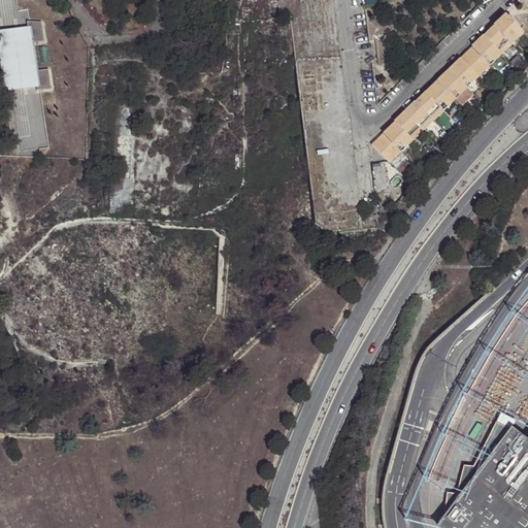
[(512,44),(524,33),(504,14),(371,145),(390,164),(401,153),(414,141),(424,131),(434,121),(443,111),(456,100),(467,88),(479,77),(490,66),(502,55),(512,44)]
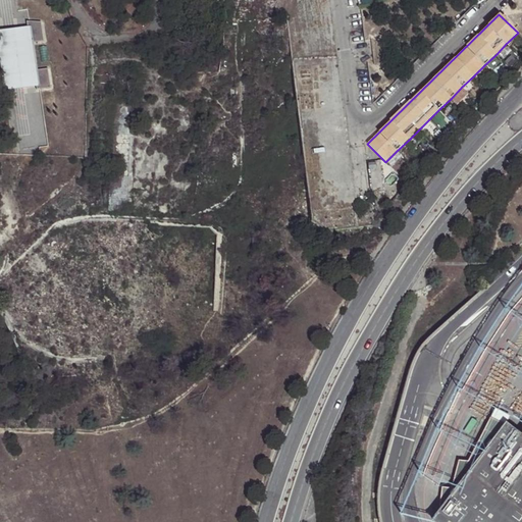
[(33,27),(35,42),(44,41),(41,21),(28,21),(28,27),(33,27)]
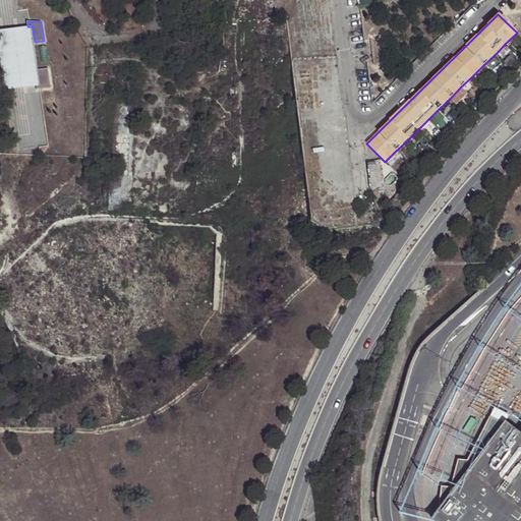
[(27,26),(0,31),(0,52),(1,62),(6,92),(38,88),(42,87),(39,70),(35,42),(33,26),(27,26)]
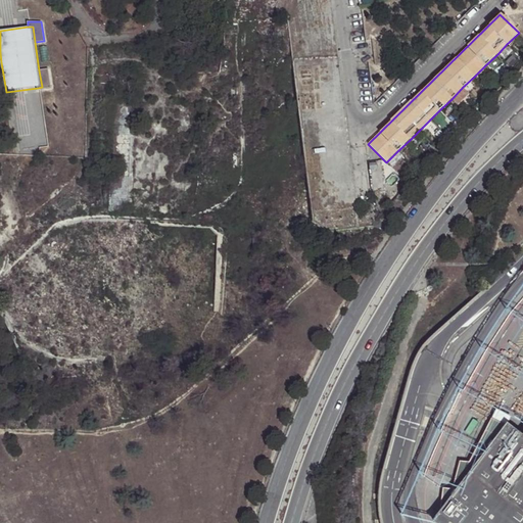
[(519,61),(512,55),(506,61),(512,68),(519,61)]
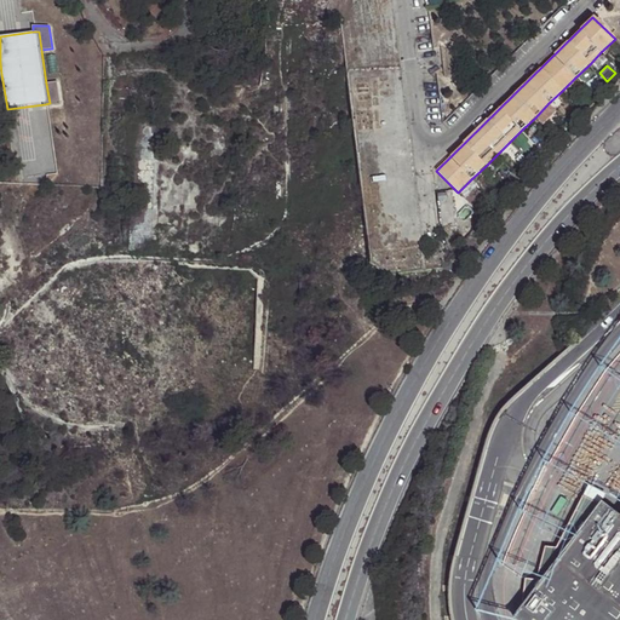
[(50,103),(45,104),(45,107),(61,104),(57,82),(46,84),(50,103)]
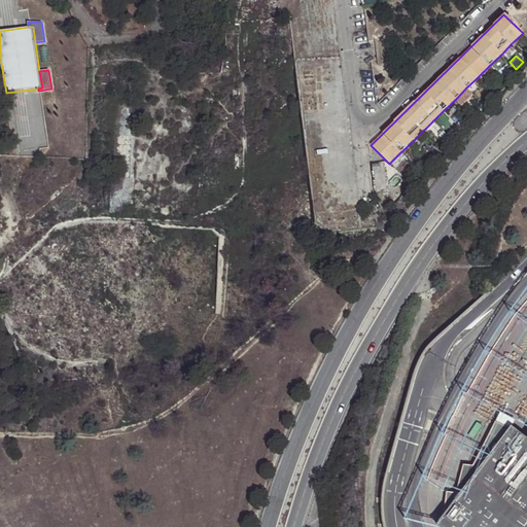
[(466,88),(455,100),(461,106),(472,95),(466,88)]
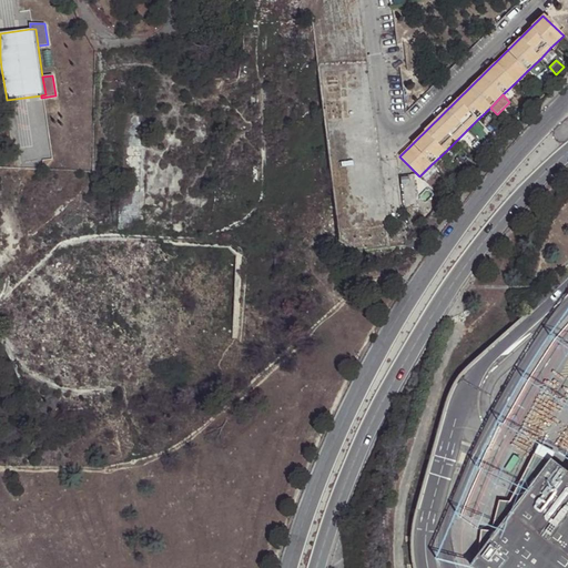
[(483,131),(476,139),(483,144),(488,150),(495,142),(490,138),(483,131)]
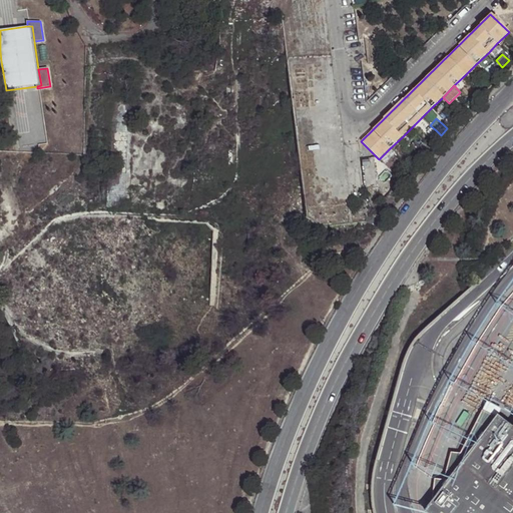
[(396,153),(390,148),(379,159),(384,164),(396,153)]
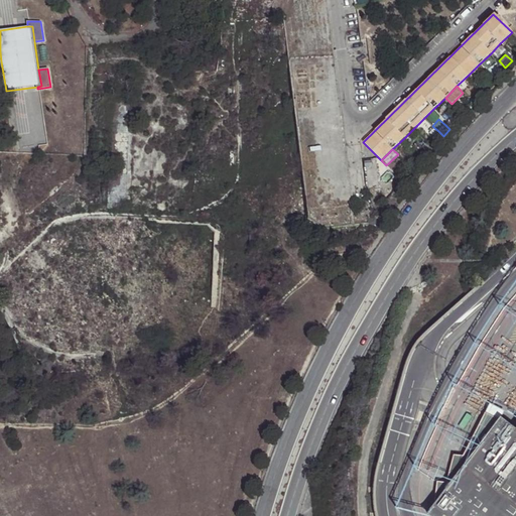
[(490,405),(486,413),(504,419),(507,413),(490,405)]
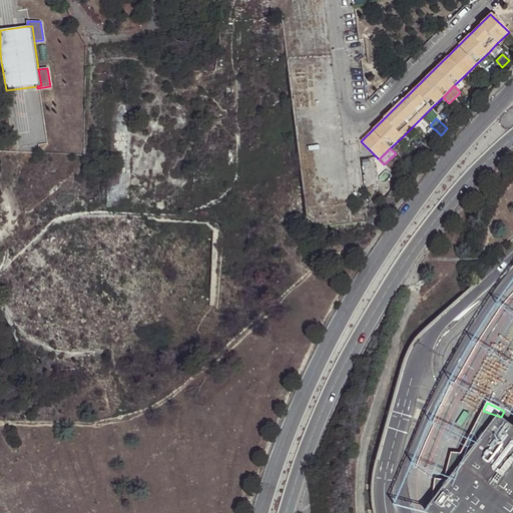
[(435,480),(432,507),(501,417),(483,411),(460,455),(451,455),(443,481),(435,480)]
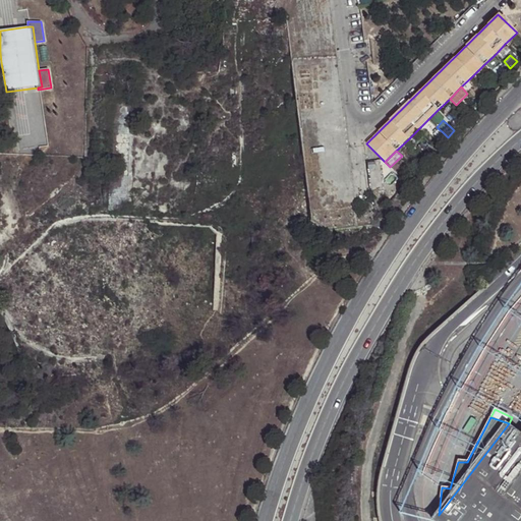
[(520,520),(520,431),(509,423),(439,515),(435,520),(436,520),(520,520)]
